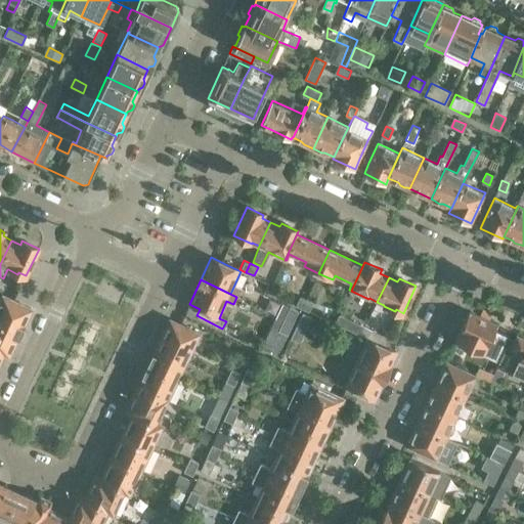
[(0,321),(19,332),(31,309),(8,298),(9,296),(2,292),(0,296),(0,321)]
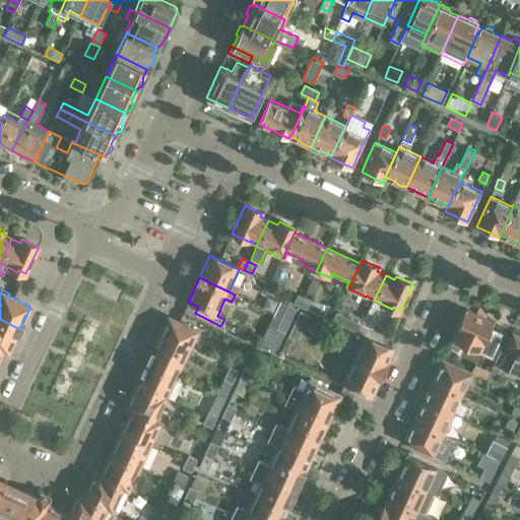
[(298,291),(294,301),(301,304),(305,295),(298,291)]
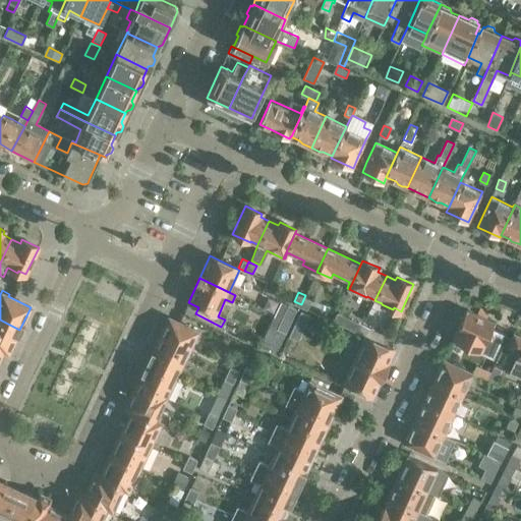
[(305,295),(301,304),(307,307),(312,298),(305,295)]
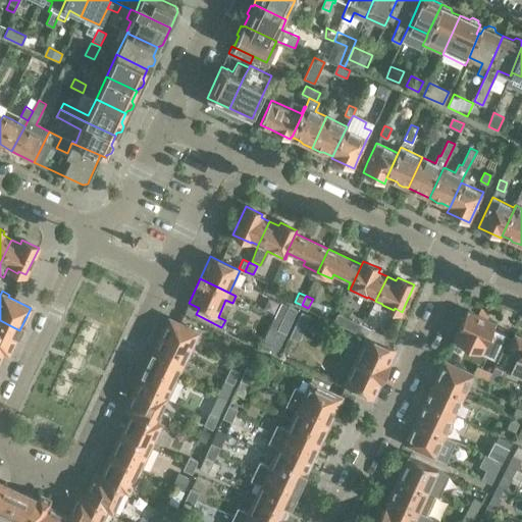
[(281,302),(275,314),(292,322),(298,309),(281,302)]
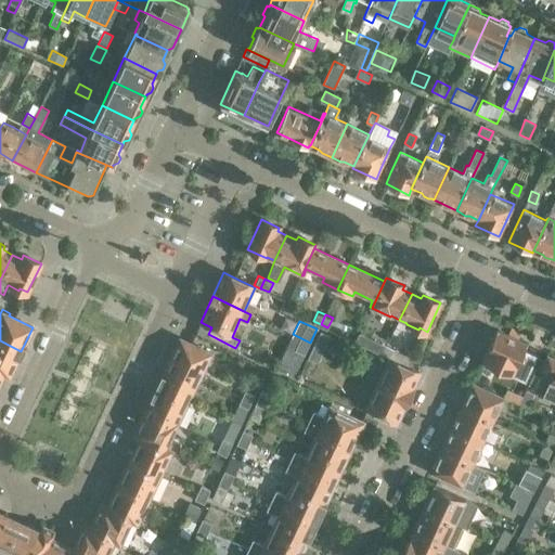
[(538,355),(525,348),(527,344),(497,330),(482,361),(492,365),(500,369),(526,381),(538,355)]
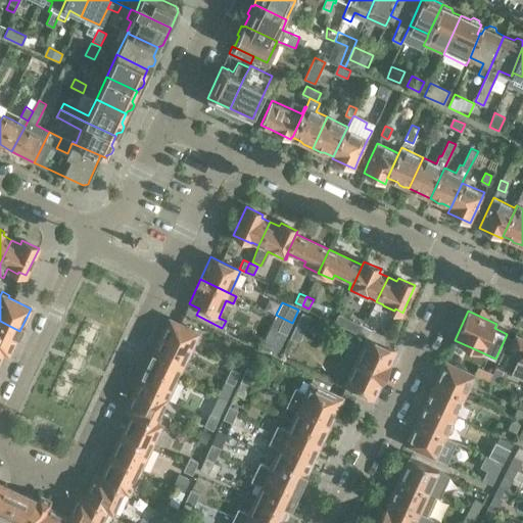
[(294,330),(302,334),(311,316),(302,312),(294,330)]
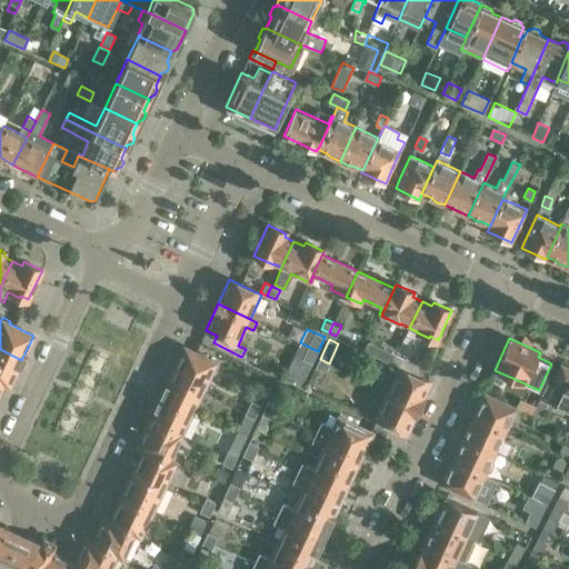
[(368,345),(366,349),(392,361),(397,352),(370,340),(368,345)]
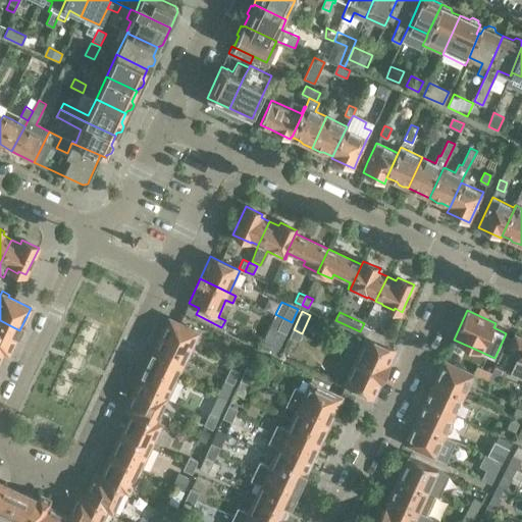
[(292,322),(275,314),(261,346),(277,353),(292,322)]
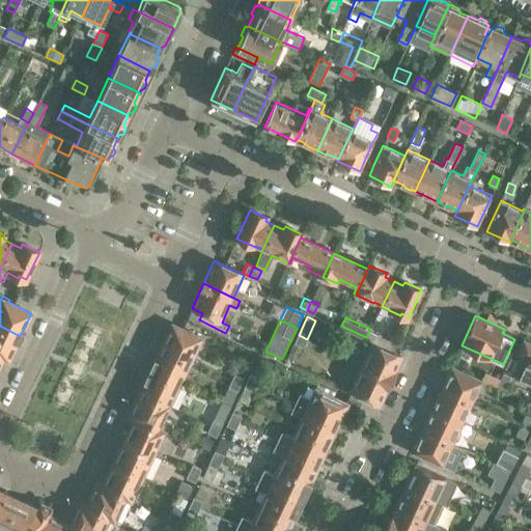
[(172,325),(162,347),(192,361),(206,330),(187,320),(183,330),(172,325)]
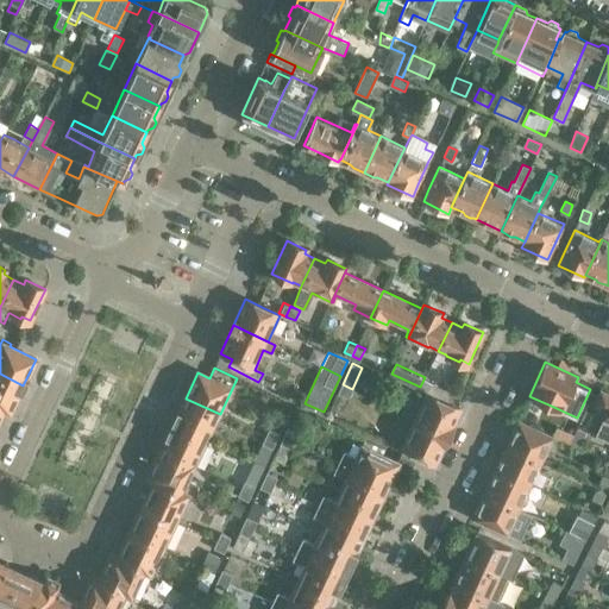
[(0,407),(4,409),(11,412),(23,385),(0,374),(0,407)]
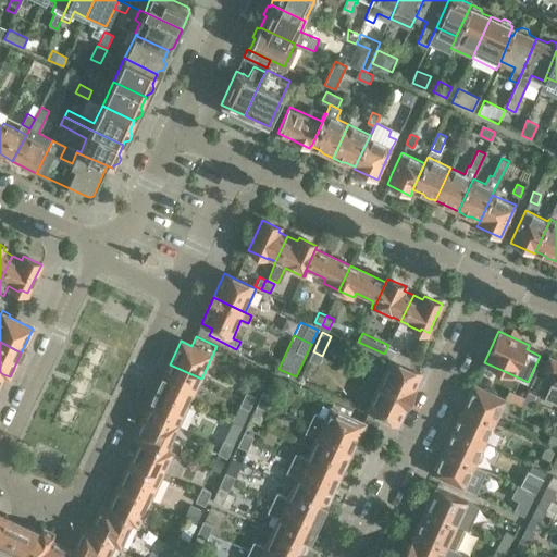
[(388,345),(384,354),(391,357),(407,364),(409,360),(411,355),(388,345)]
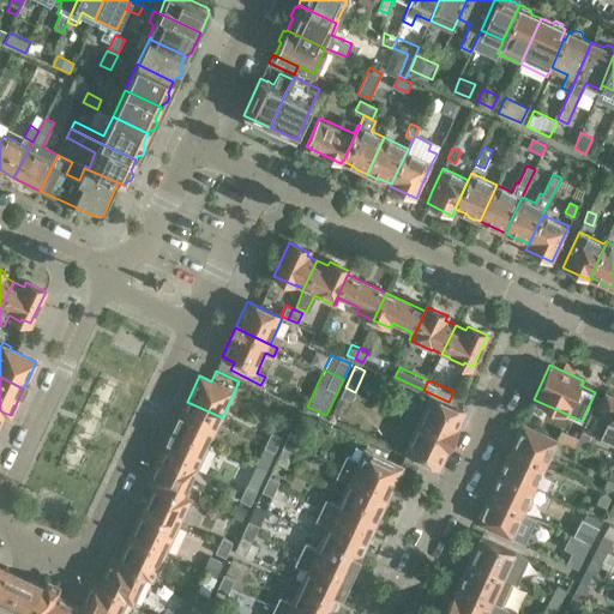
[(351,401),(355,392),(345,387),(341,396),(351,401)]
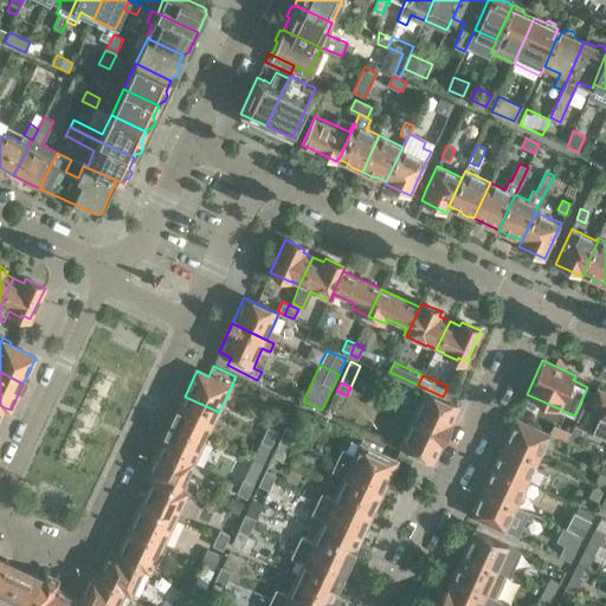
[(605,391),(598,387),(591,403),(604,408),(601,416),(593,433),(605,439),(605,391)]
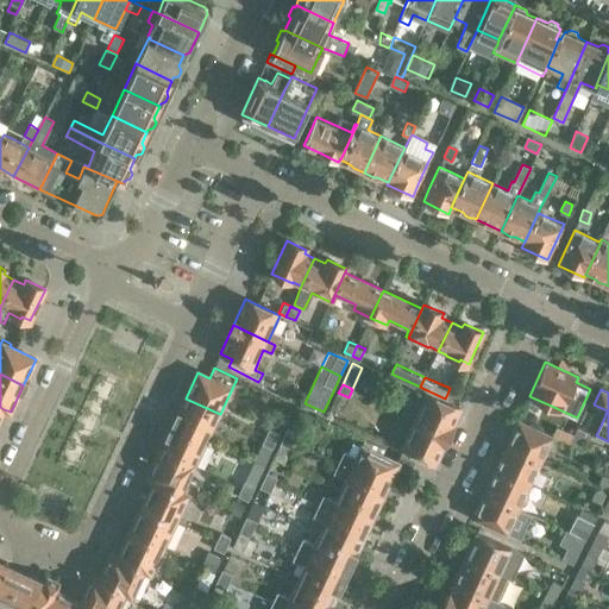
[(426,393),(414,418),(449,434),(460,408),(449,402),(450,401),(426,393)]
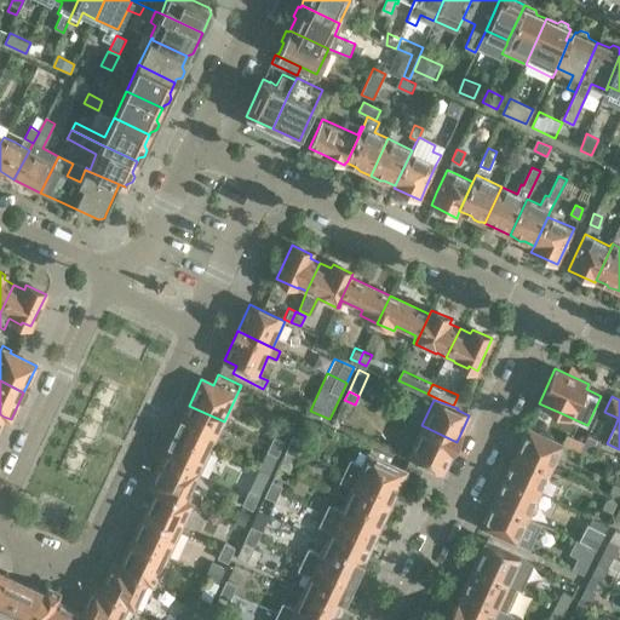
[(189,406),(176,432),(211,448),(224,422),(189,406)]
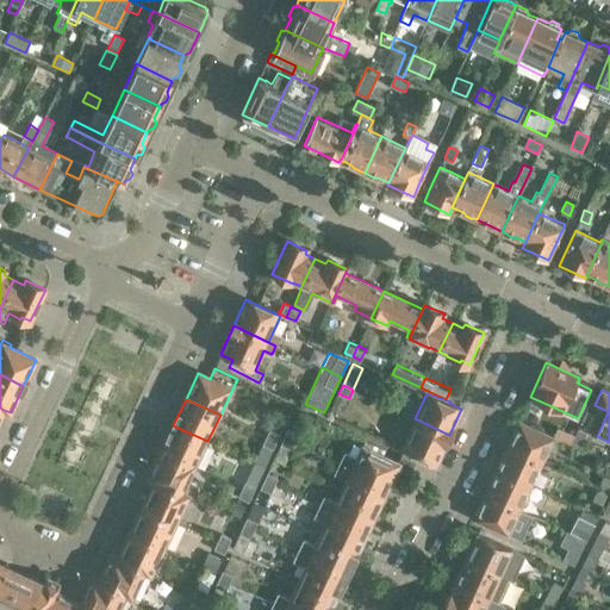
[(415,418),(402,446),(404,447),(419,454),(436,462),(449,435),(415,418)]
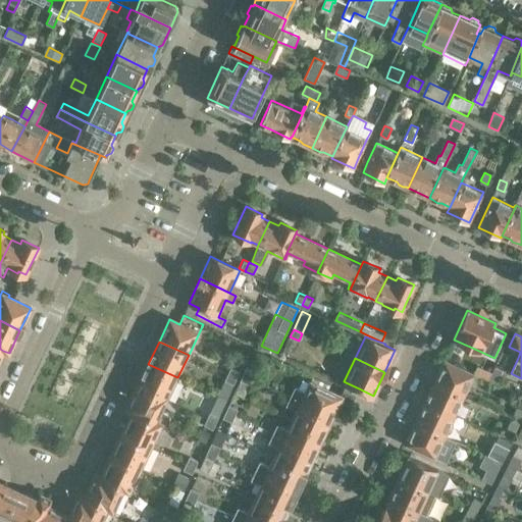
[(445,360),(434,381),(464,396),(475,372),(454,363),(453,364),(445,360)]
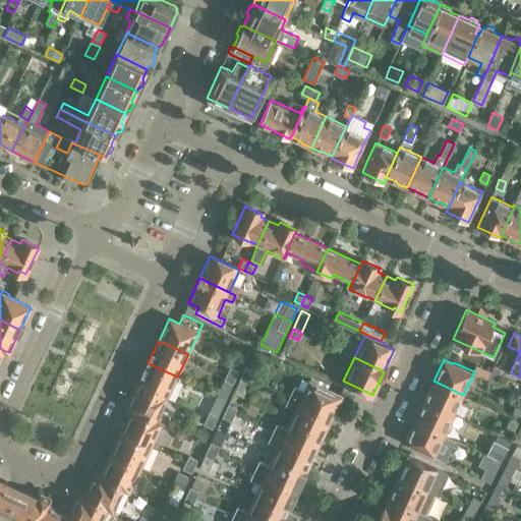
[(479,370),(490,377),(495,368),(484,362),(479,370)]
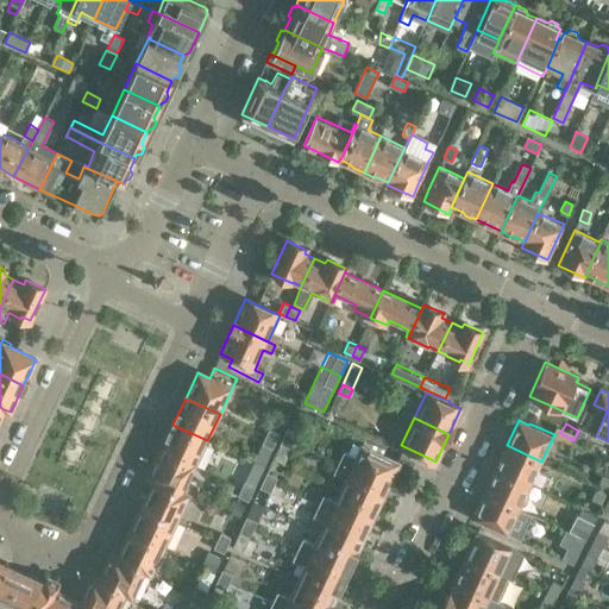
[(173,425),(161,450),(195,466),(207,440),(173,425)]
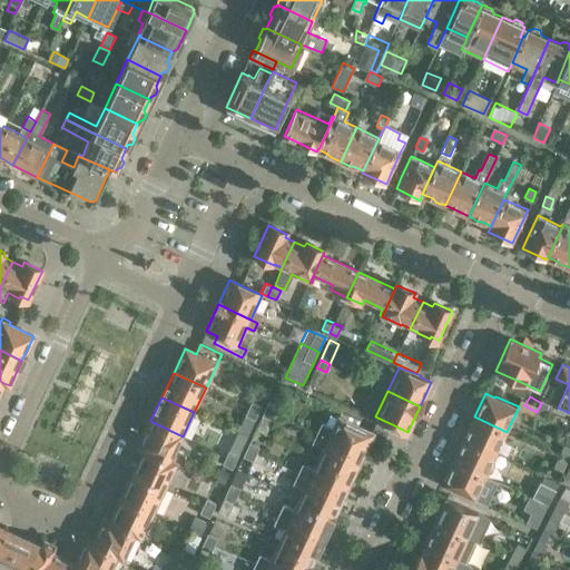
[(279,405),(271,401),(267,408),(276,412),(279,405)]
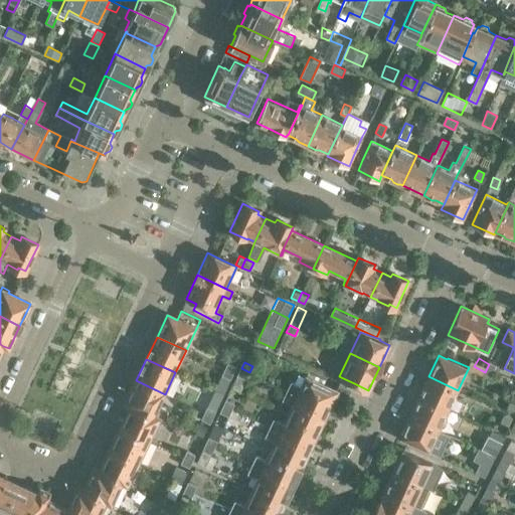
[(236,366),(227,363),(225,369),(233,373),(236,366)]
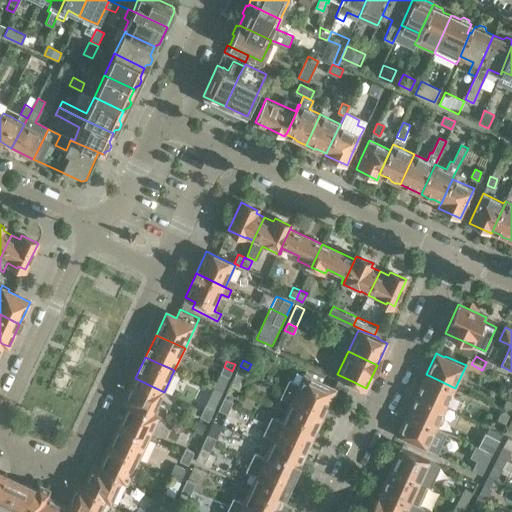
[(486,362),(482,370),(493,376),(497,368),(486,362)]
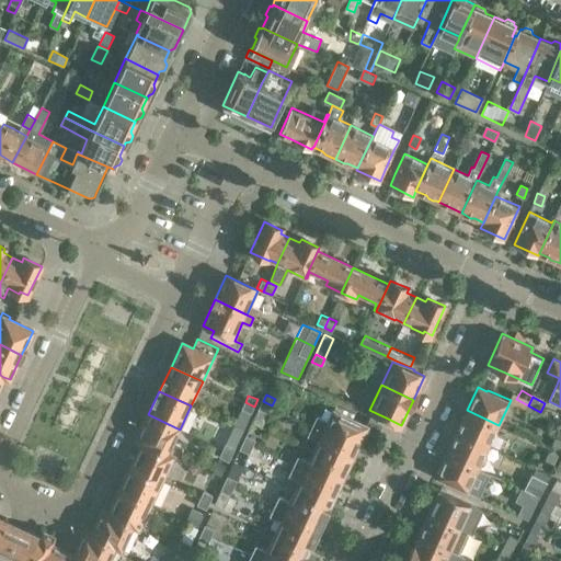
[(263,401),(253,422),(262,425),(272,405),(263,401)]
